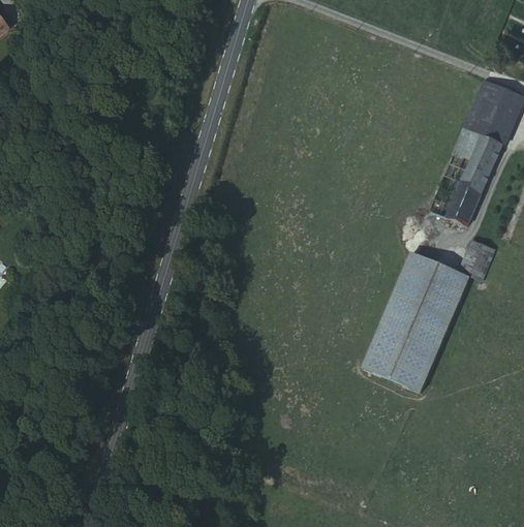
[(0,0),(0,21),(14,7),(7,0),(0,0)]
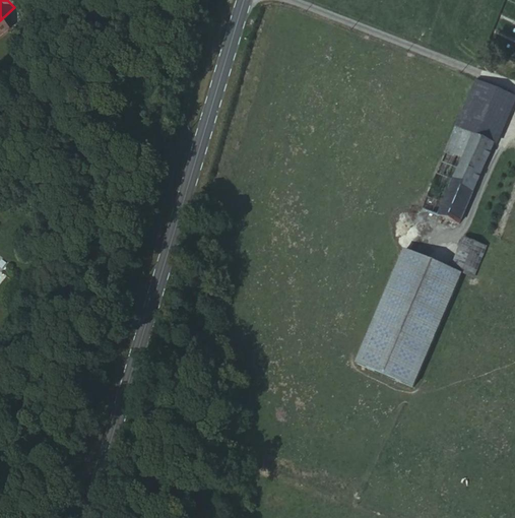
[(462,124),(481,78),(476,76),(422,205),(440,213),(475,130),(462,124)]
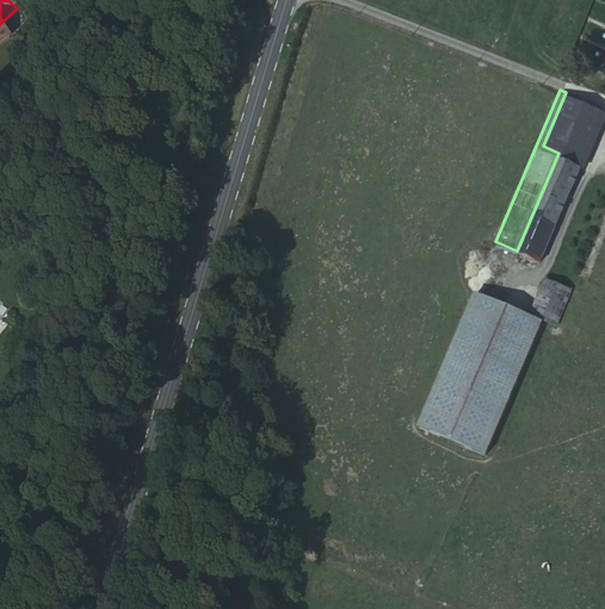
[(603,109),(566,92),(543,146),(559,153),(580,161),(603,109)]
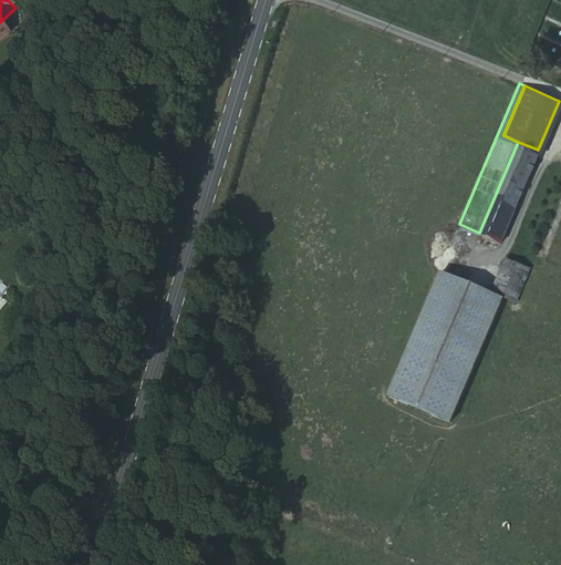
[(538,150),(518,142),(479,233),(499,242),(506,211),(538,150)]
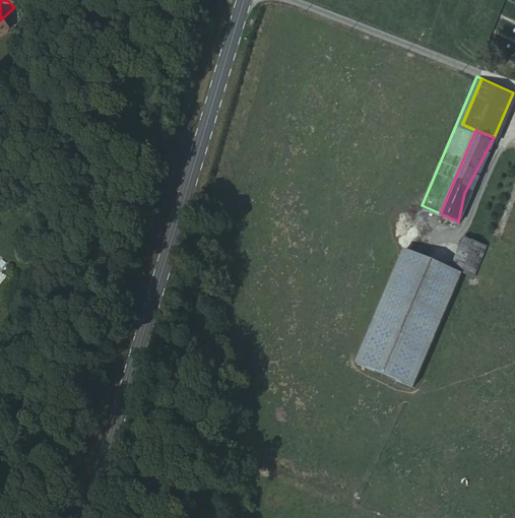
[(462,236),(450,266),(465,272),(477,242),(462,236)]
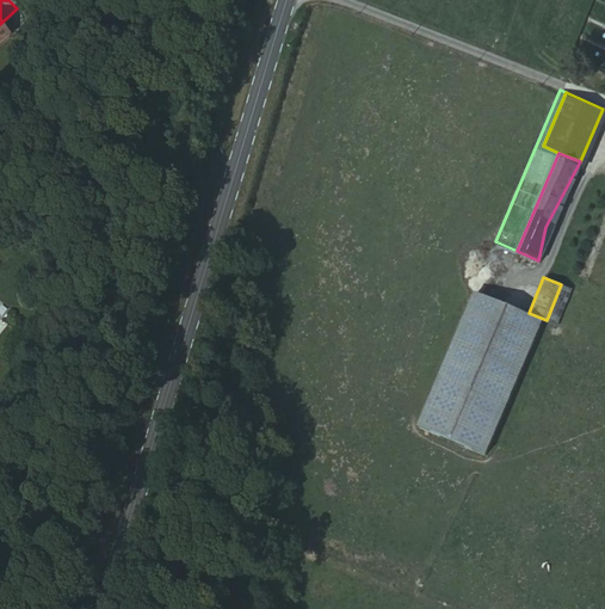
[(475,291),(419,425),(485,453),(542,319),(475,291)]
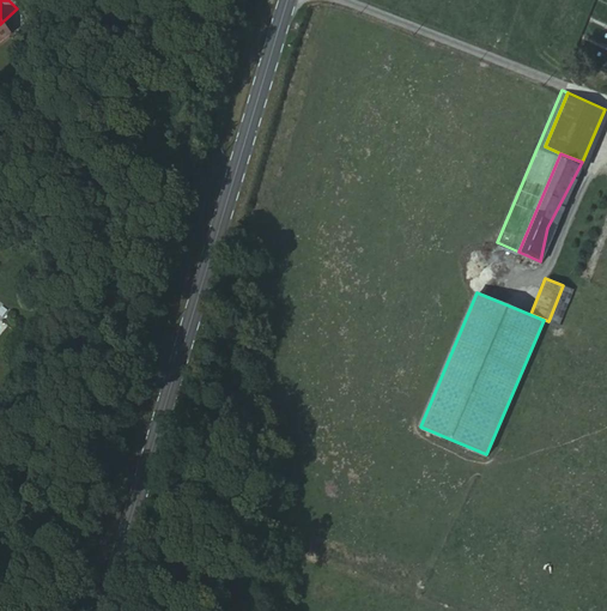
All buildings are outlined.
